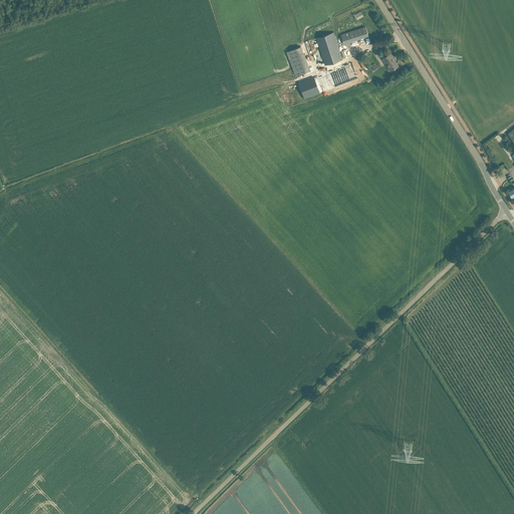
[(353,15),(356,20),(363,16),(360,11),(353,15)]
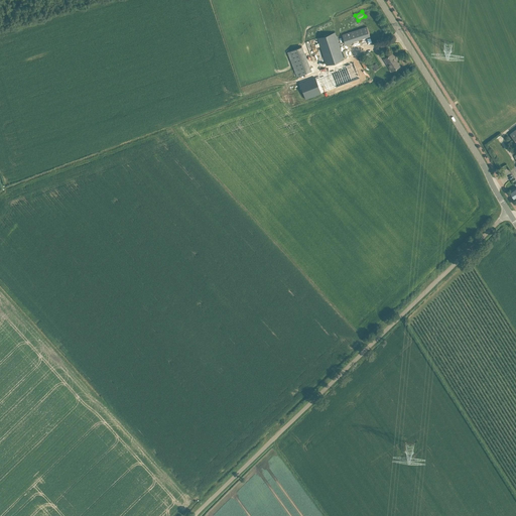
[(370,36),(367,26),(343,34),(346,44),(370,36)]
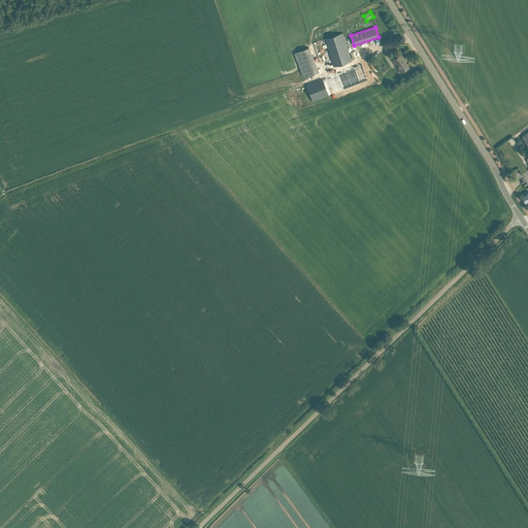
[(352,60),(342,32),(325,38),(334,66),(352,60)]
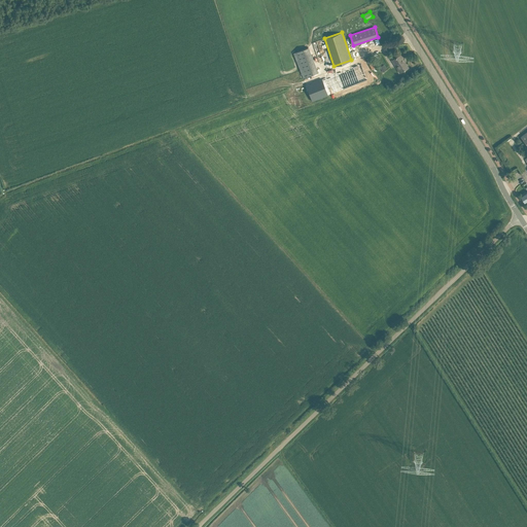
[(311,46),(294,53),(304,78),(320,72),(311,46)]
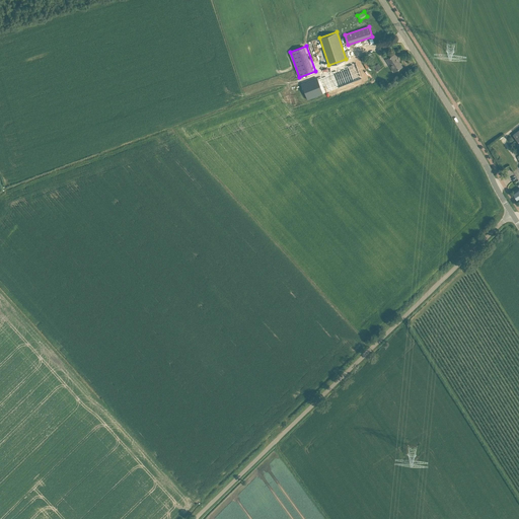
[(386,59),(389,65),(390,64),(395,71),(402,67),(394,54),(386,59)]
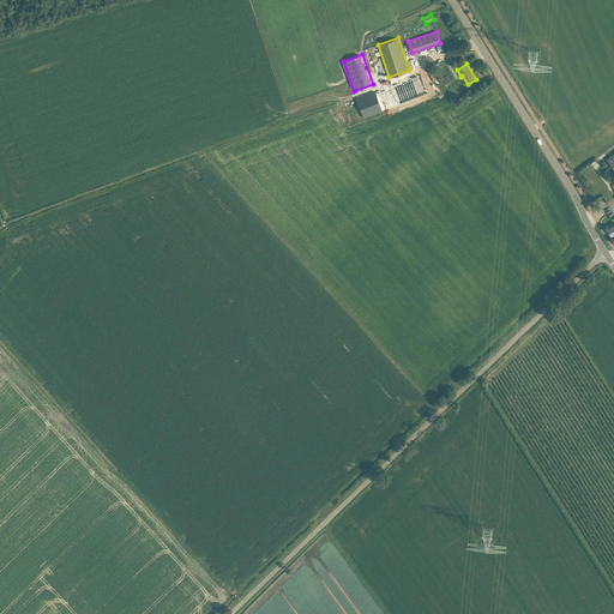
[(357,98),(365,116),(427,92),(420,73),(357,98)]
